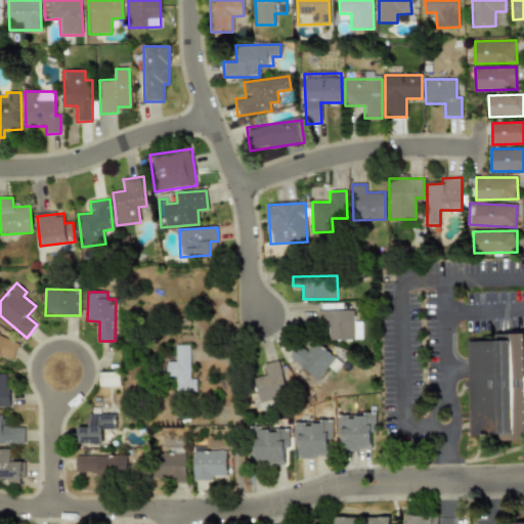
[(363,340),(362,321),(354,321),(354,310),(318,311),(319,322),(328,322),(328,340),(363,340)]
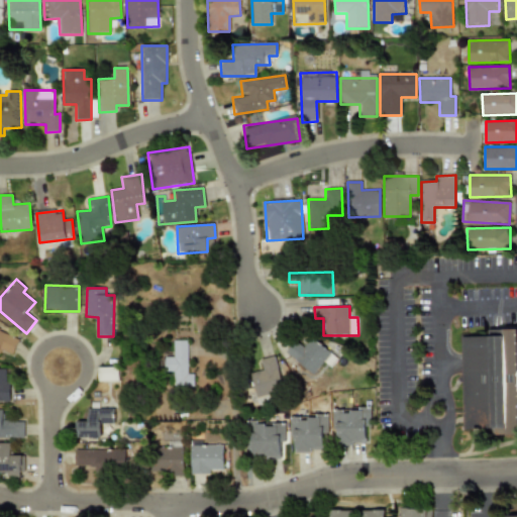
[(14,354),(20,337),(0,329),(0,350),(0,349),(14,354)]
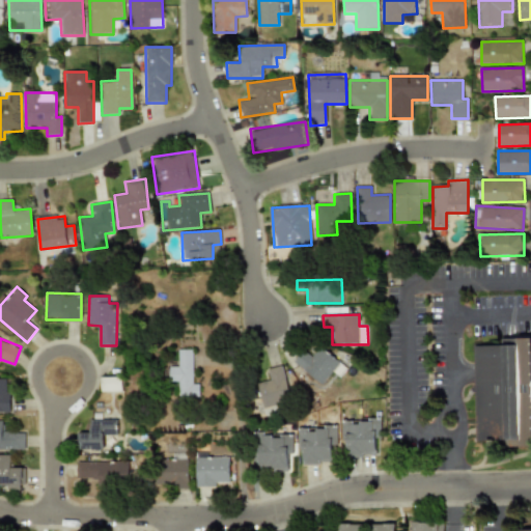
[(530,341),(476,343),(478,441),(530,440),(530,341)]
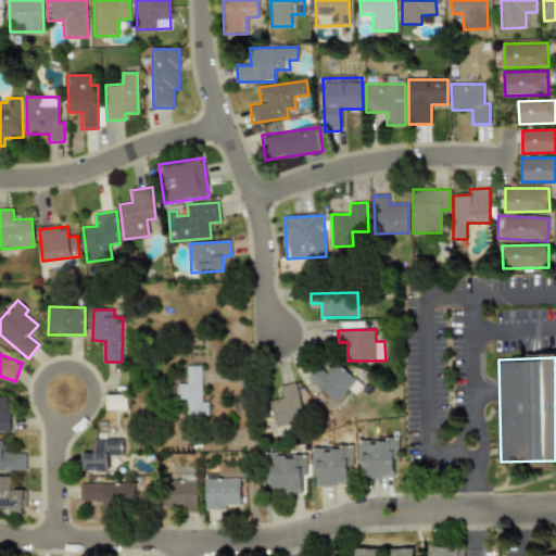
[(357,380),(336,362),(326,373),(318,367),(308,379),(338,403),(357,380)]
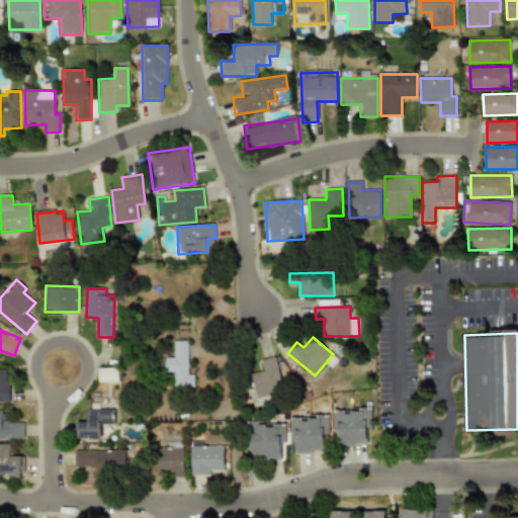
[(189,341),(175,341),(175,358),(167,358),(167,372),(176,372),(175,387),(195,387),(196,374),(189,374),(189,341)]
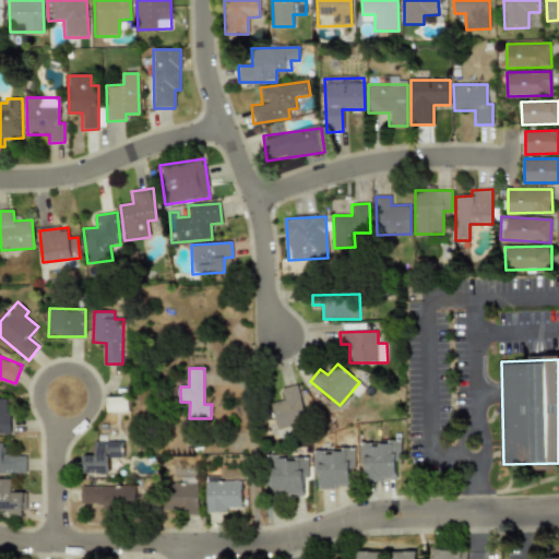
[(280,391),(282,401),(271,404),(282,438),(295,435),(293,426),(309,420),(298,385),(280,391)]
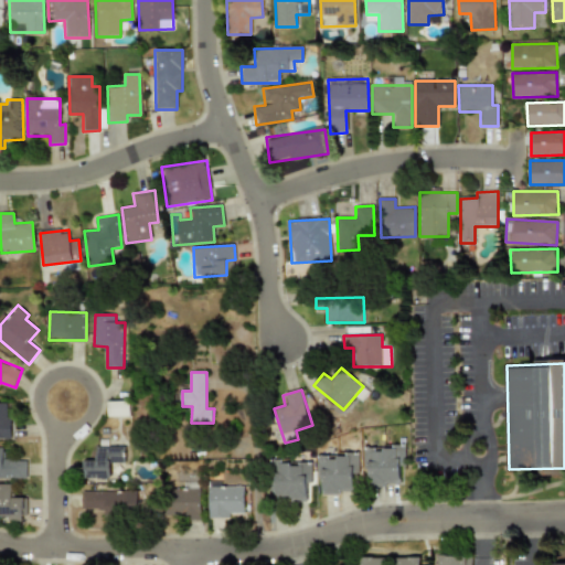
[(7,403),(0,403),(0,438),(12,438),(11,417),(8,417),(7,403)]
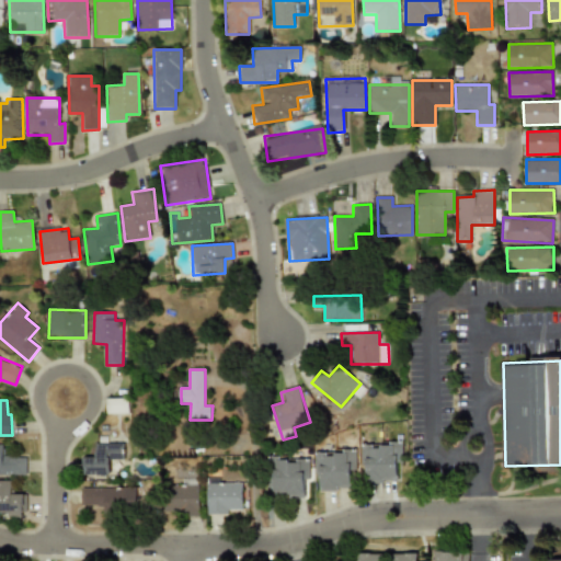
[(398,481),(399,460),(403,461),(403,443),(382,442),(382,446),(363,446),(362,460),(367,460),(367,480),(398,481)]
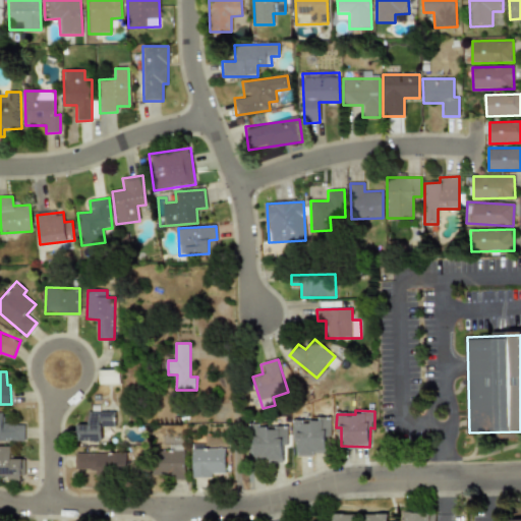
[(116,429),(115,411),(89,412),(89,424),(76,425),(76,442),(104,442),(103,429),(116,429)]
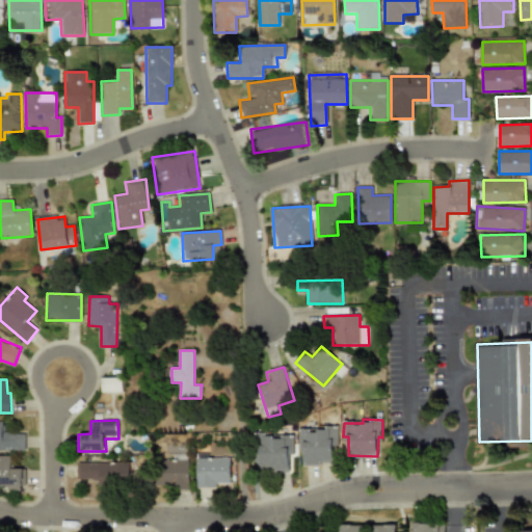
[(25,433),(3,433),(3,422),(0,422),(0,450),(25,451),(25,433)]
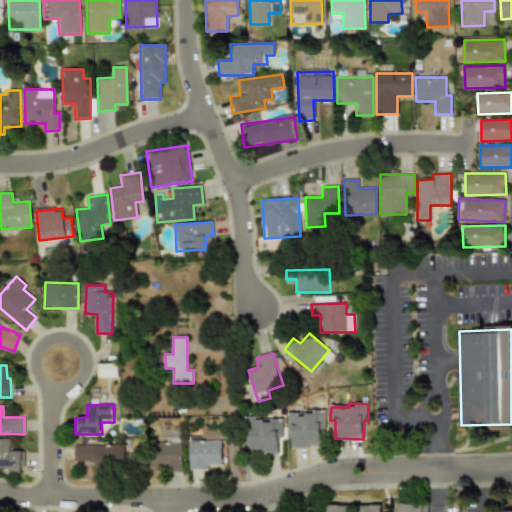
[(293,447),(320,447),(320,415),(288,415),(288,431),(293,431),(293,447)]
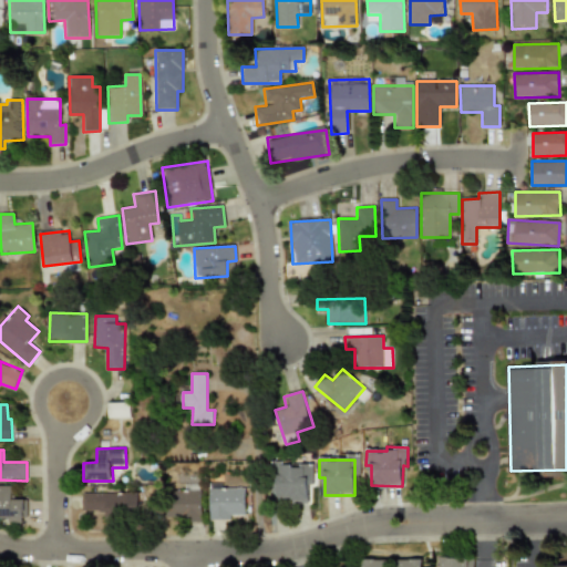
[(315,465),(277,466),(278,502),(310,501),(310,486),(315,486),(315,465)]
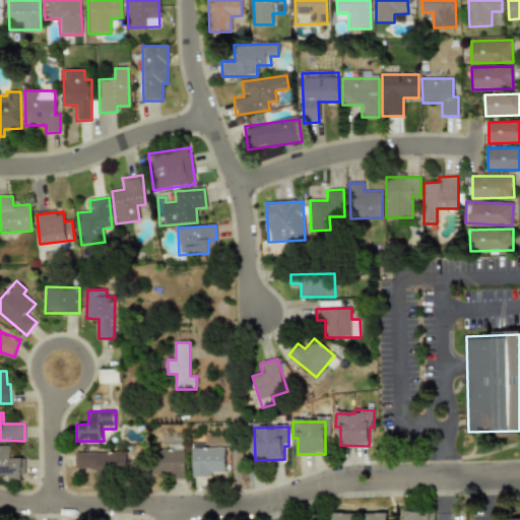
[(10,445),(0,445),(0,476),(21,477),(20,458),(10,458),(10,445)]
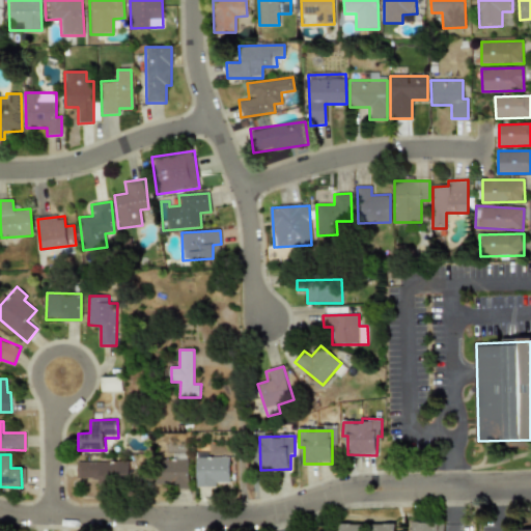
[(196,486),(217,486),(217,482),(229,482),(229,458),(196,457),(196,486)]
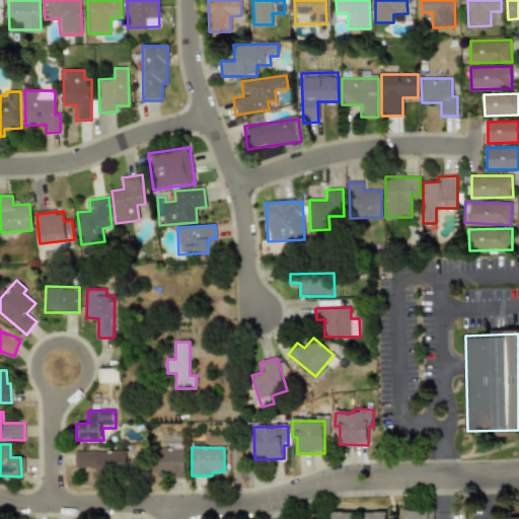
[(75,467),(96,468),(96,477),(127,477),(127,451),(75,451),(75,467)]
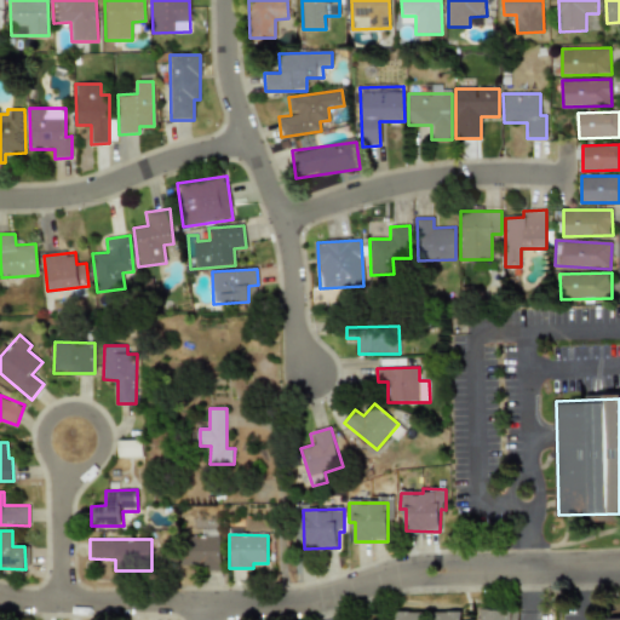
[(219,539),(185,540),(187,569),(220,568),(219,539)]
